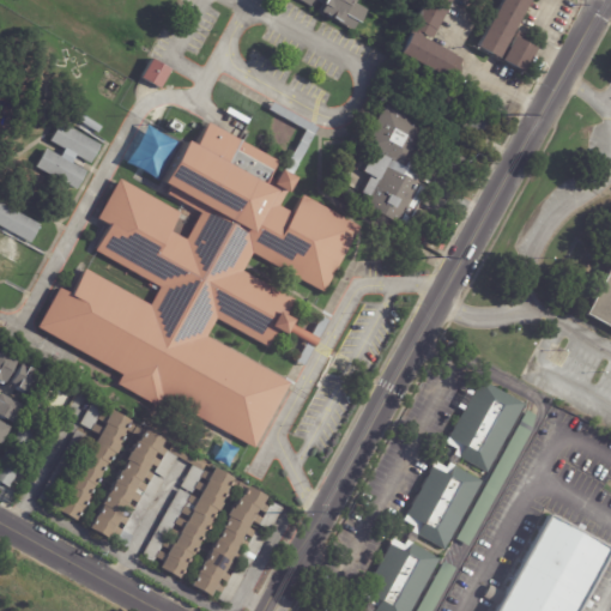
[(333,8),(338,0),(346,0),(360,7),(352,19),(333,8)]
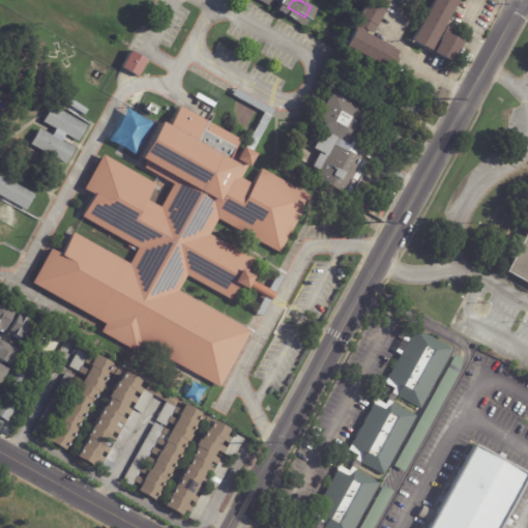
[(375,37),(400,50),(390,68),(343,44),(365,0),(388,0),(371,34),(375,37)]
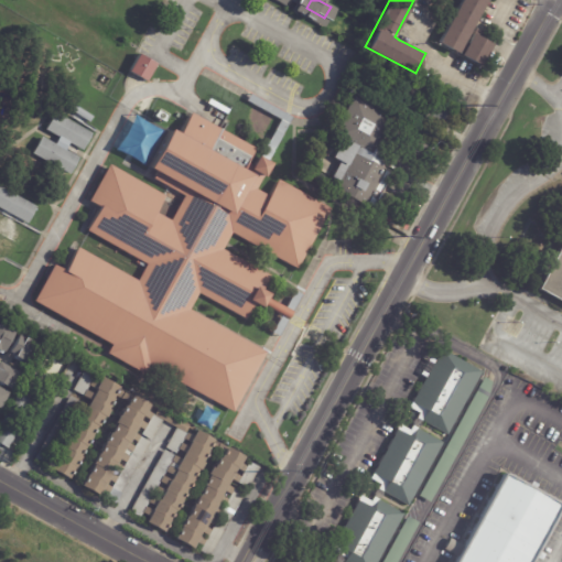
[(486,0),(469,30),(493,43),(481,65),(438,41),(460,0),(486,0)]
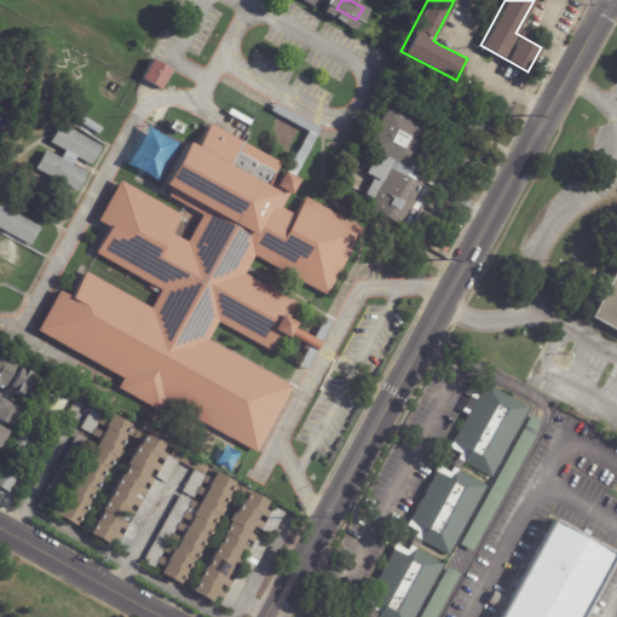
[(174,69),(162,88),(144,76),(156,57),(174,69)]
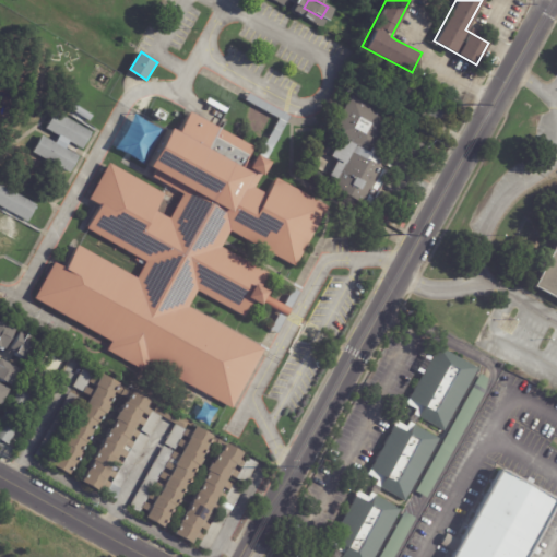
[(392,116),(374,147),(386,154),(380,165),(389,169),(368,205),(330,184),(334,177),(329,174),(338,158),(330,154),(339,138),(329,132),(351,93),(392,116)]
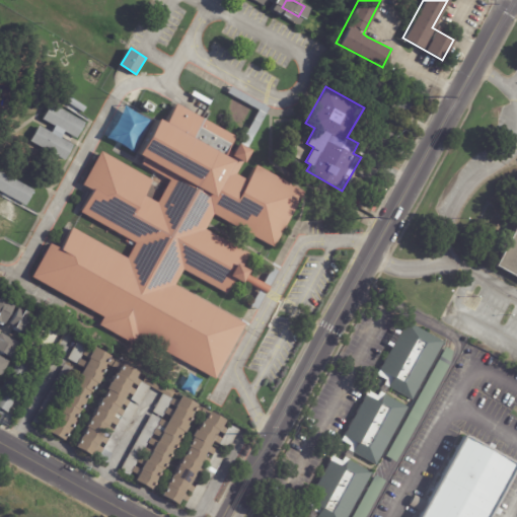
[(423,101),(414,118),(393,106),(402,90),(423,101)]
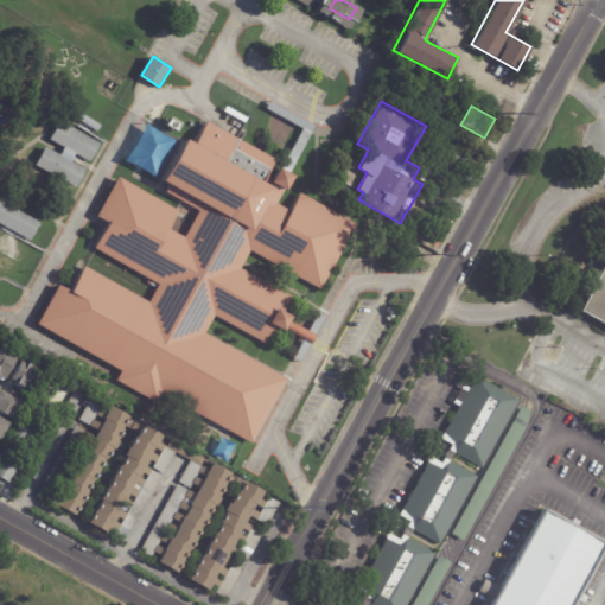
[(96,131),(84,123),(86,121),(80,118),(83,112),(102,125),(99,129),(97,129),(96,131)]
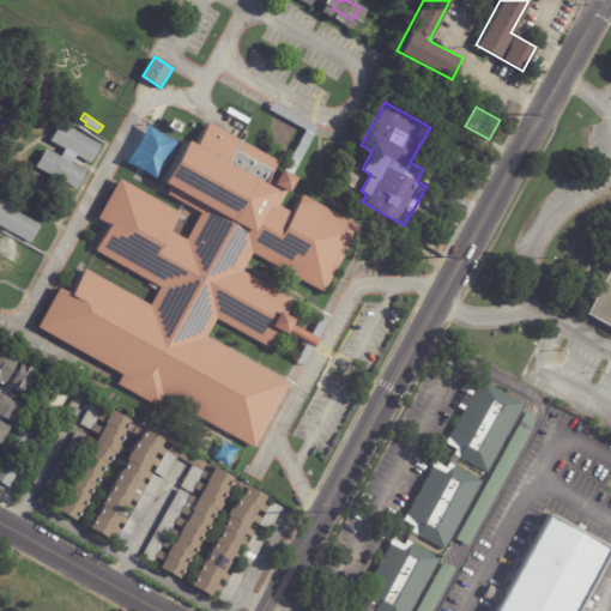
[(62,122),(102,144),(92,163),(77,155),(73,162),(88,170),(78,188),(36,165),(46,147),(61,156),(66,147),(50,139),(60,121),(62,122)]
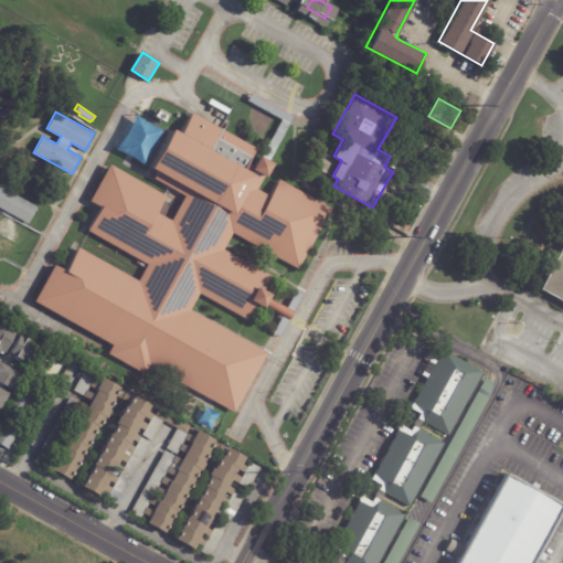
[(198,114),(259,148),(248,167),(257,172),(266,156),(279,163),(272,178),(268,176),(263,187),(275,193),(283,180),(335,209),(301,269),(237,234),(229,251),(276,277),(268,290),(278,296),(269,310),(261,305),(252,320),(204,295),(197,310),(271,351),(235,414),(159,372),(156,380),(112,354),(115,348),(38,305),(60,265),(70,271),(84,246),(142,279),(151,263),(93,230),(105,209),(93,202),(115,163),(171,195),(162,212),(177,220),(190,195),(160,179),(165,172),(158,169),(180,129),(187,133),(198,114)]
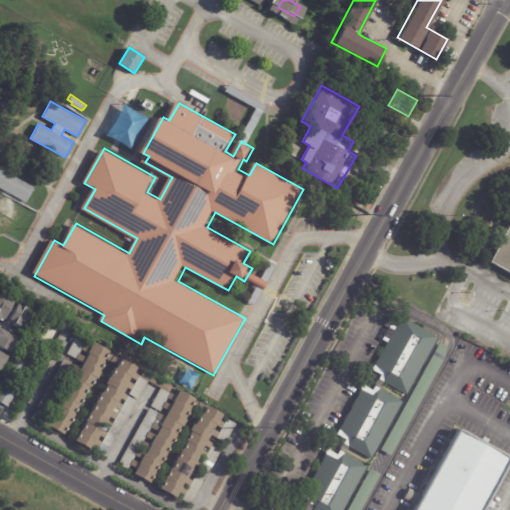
[(137,149),(153,119),(122,103),(107,134),(137,149)]
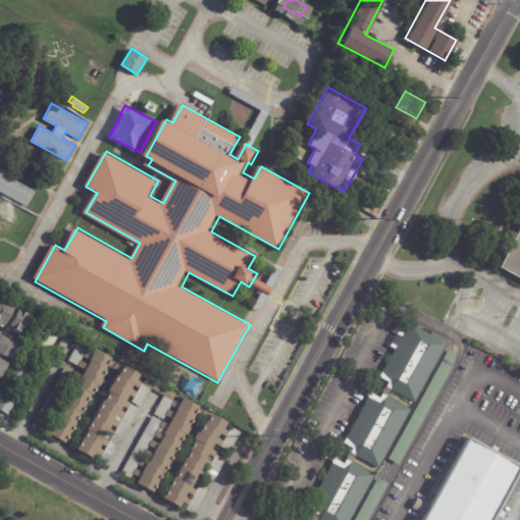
[(37,190),(29,206),(0,190),(0,172),(1,170),(37,190)]
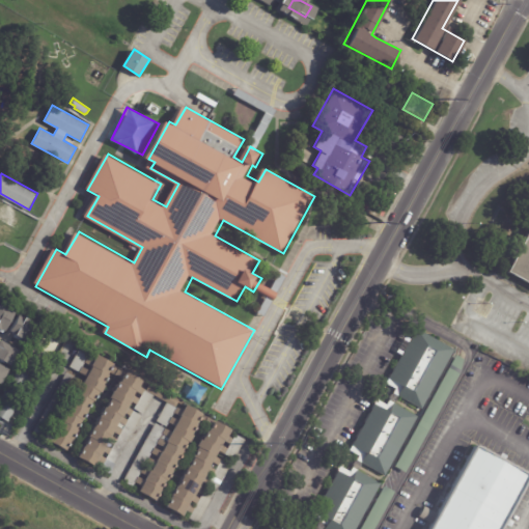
[(0,198),(26,213),(18,228),(0,218),(0,198)]
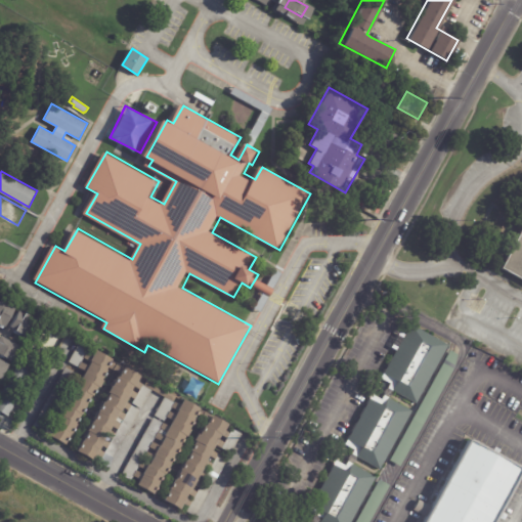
[(521,278),(499,267),(521,225),(521,278)]
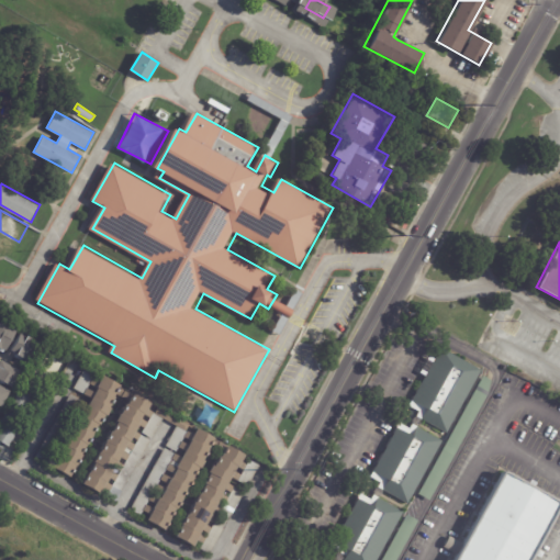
[(0,347),(6,350),(14,326),(0,320),(0,347)]
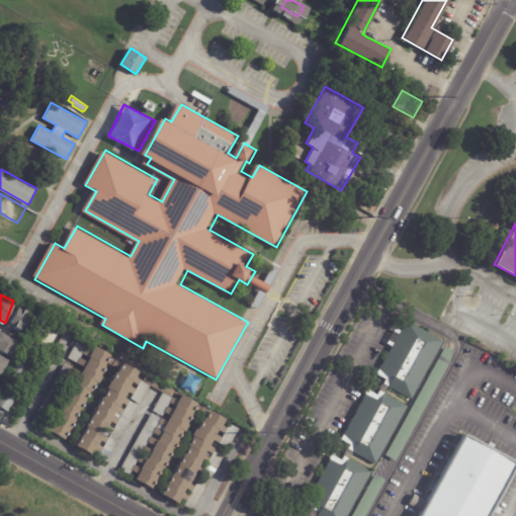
[(22,331),(32,313),(18,305),(8,323),(22,331)]
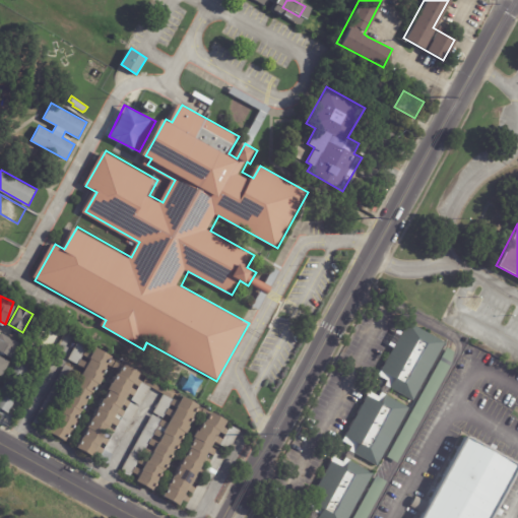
[(316,517),(274,517),(281,507),(302,517),(308,517),(310,515),(311,515),(312,514),(311,513),(313,510),(306,506),(308,501),(309,501),(333,456),(343,461),(346,455),(345,455),(348,450),(349,450),(350,449),(349,449),(351,446),(342,440),(370,390),(379,395),(383,389),(382,389),(384,385),(385,386),(388,380),(382,377),(379,382),(376,380),(393,346),(389,344),(397,328),(402,331),(408,320),(446,341),(414,399),(388,385),(387,387),(388,387),(385,393),(410,407),(378,465),(377,464),(375,468),(353,457),(352,459),(352,458),(351,460),(374,472),(349,517),(320,517),(317,516),(316,517)]
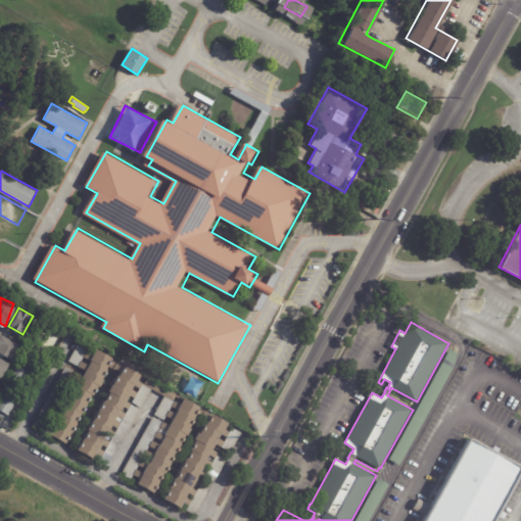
[(0,352),(11,359),(18,343),(0,333),(0,352)]
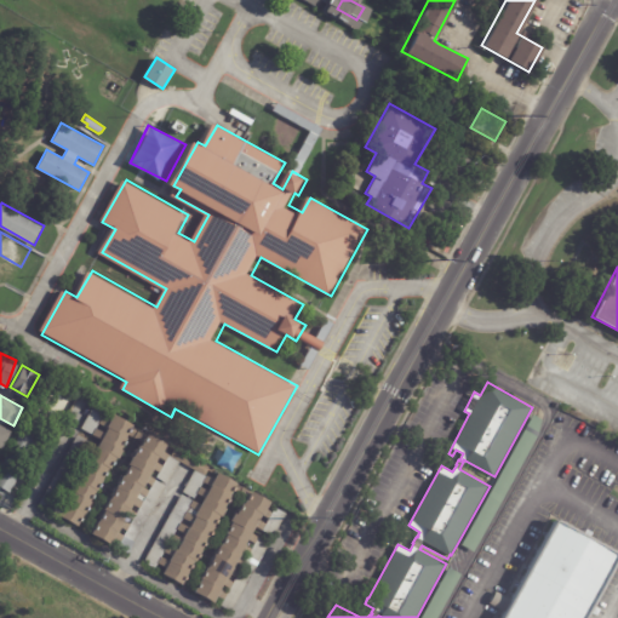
[(282,511),(286,513),(273,537),(253,526),(250,532),(270,543),(232,611),(221,604),(223,600),(215,595),(211,604),(192,591),(193,589),(193,588),(194,584),(195,585),(199,579),(198,578),(199,577),(198,577),(200,573),(204,567),(205,568),(206,566),(207,562),(209,562),(211,556),(212,554),(211,554),(213,550),(213,551),(217,545),(218,545),(219,543),(218,543),(219,539),(221,541),(224,534),(223,533),(224,531),(223,531),(225,527),(225,528),(229,522),(227,521),(232,514),(233,514),(236,507),(238,507),(240,503),(241,504),(242,501),(242,499),(229,491),(227,496),(221,508),(223,509),(218,516),(217,515),(211,526),(212,527),(199,549),(201,550),(199,555),(196,554),(193,561),(192,561),(186,571),(187,572),(179,584),(160,573),(164,566),(158,562),(155,567),(143,560),(182,493),(198,503),(201,496),(196,493),(194,497),(183,491),(195,469),(181,461),(169,482),(156,476),(159,471),(152,468),(148,475),(166,485),(129,553),(118,545),(120,542),(112,537),(108,544),(89,533),(91,531),(89,530),(91,526),(92,527),(95,521),(96,521),(97,519),(96,519),(98,515),(98,516),(102,510),(101,509),(102,508),(101,507),(103,503),(103,504),(107,498),(108,498),(109,496),(108,496),(109,492),(110,493),(115,485),(114,484),(116,481),(120,475),(121,475),(122,474),(121,474),(124,470),(127,465),(125,464),(130,456),(131,457),(133,452),(132,452),(133,448),(135,448),(137,445),(138,446),(141,441),(139,441),(139,440),(126,433),(124,438),(125,438),(118,450),(120,450),(115,458),(113,457),(107,469),(106,468),(99,479),(101,479),(95,490),(96,491),(93,496),(91,495),(87,502),(89,502),(74,526),(56,515),(59,508),(53,504),(51,508),(40,501),(78,434),(96,445),(99,438),(81,428),(95,405),(106,411),(102,417),(108,419),(110,415),(129,424),(130,423),(146,433),(165,445),(161,450),(170,455),(173,447),(209,468),(205,474),(212,479),(215,473),(233,482),(233,481),(250,491),(250,492),(268,503),(264,508),(272,513),(275,507),(282,511)]
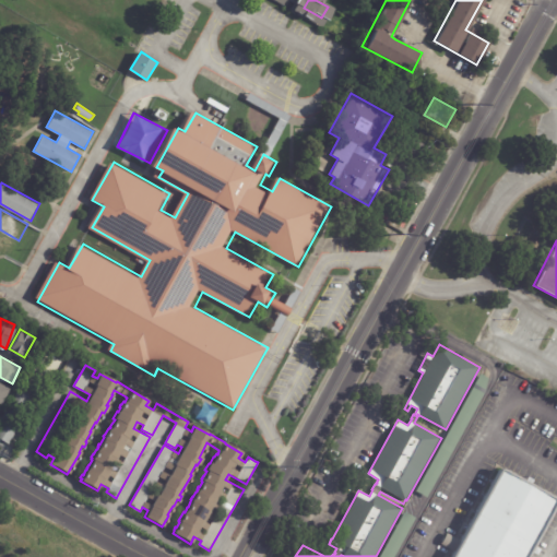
[(488,379),(487,390),(393,556),(379,556),(482,372),(489,377),(488,379)]
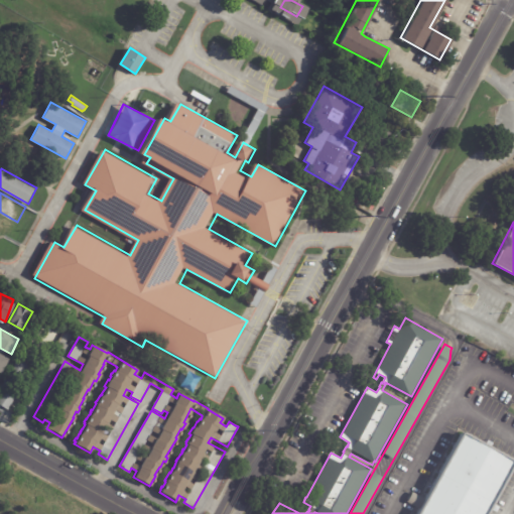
[(8,356),(0,352),(0,370),(2,371),(8,356)]
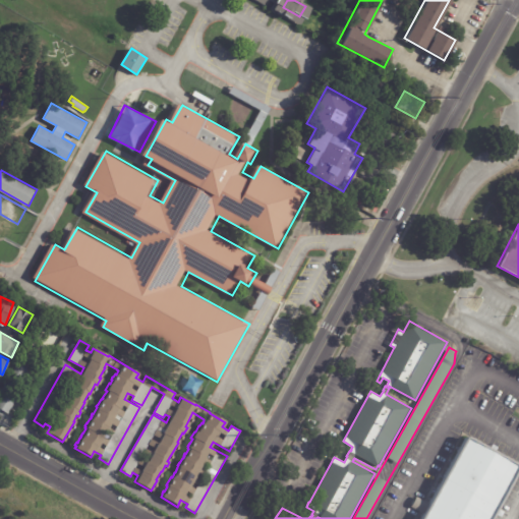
[(9,413),(0,407),(0,392),(16,363),(17,364),(19,360),(34,367),(20,390),(17,388),(15,391),(20,393),(9,413)]
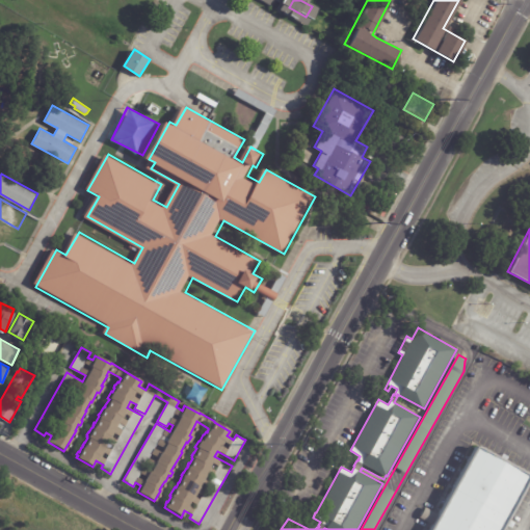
[(488,451),(529,473),(529,478),(500,529),(427,529),(432,521),(421,514),(426,505),(438,511),(475,444),(488,451)]
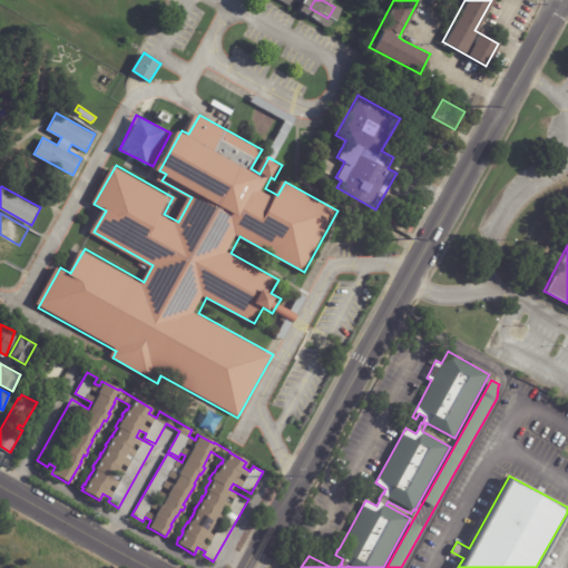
All buildings are outlined.
